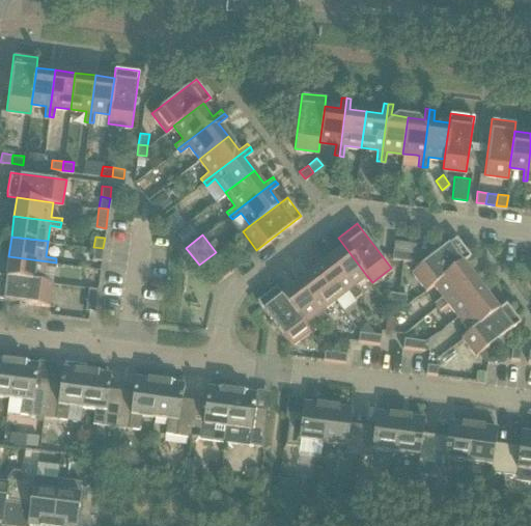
[(463,261),(471,255),(456,237),(412,271),(425,289),(434,283),(463,261)]
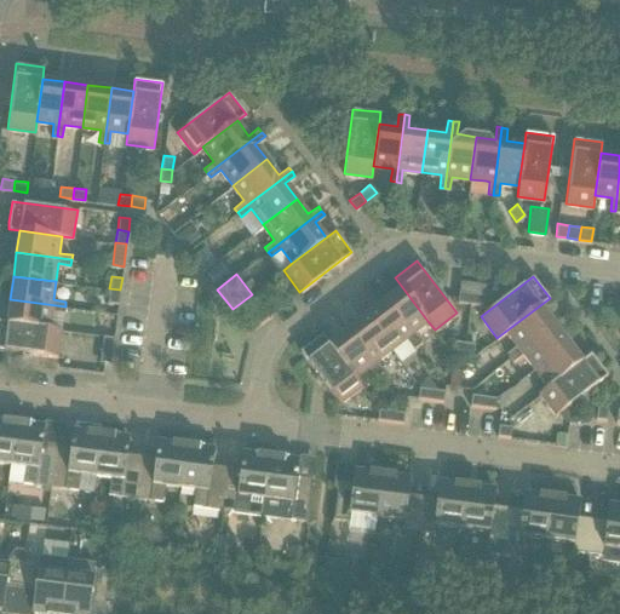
[(486,283),(460,280),(459,290),(472,292),(484,293),(486,283)]
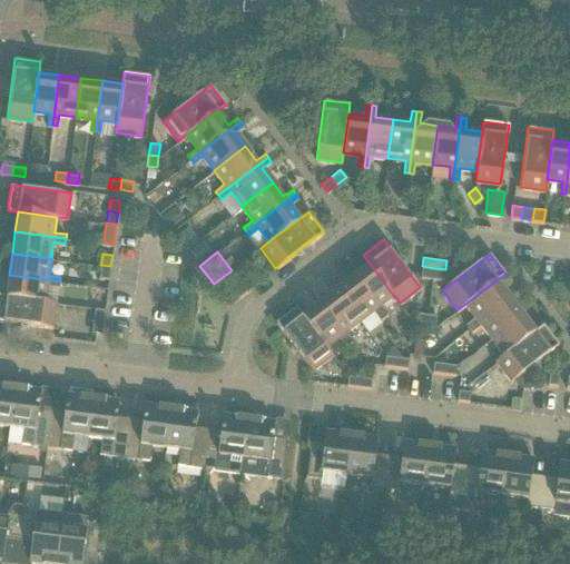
[(370,264),(353,276),(384,316),(389,314),(381,304),(393,295),(370,264)]
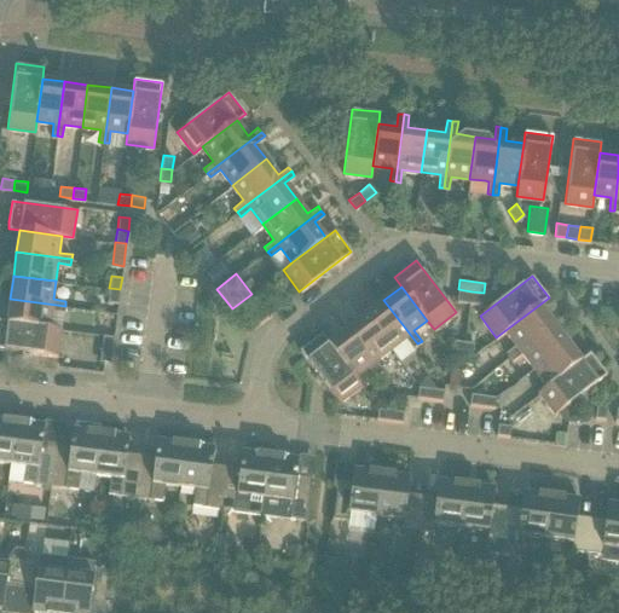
[(119,302),(120,289),(109,288),(108,301),(119,302)]
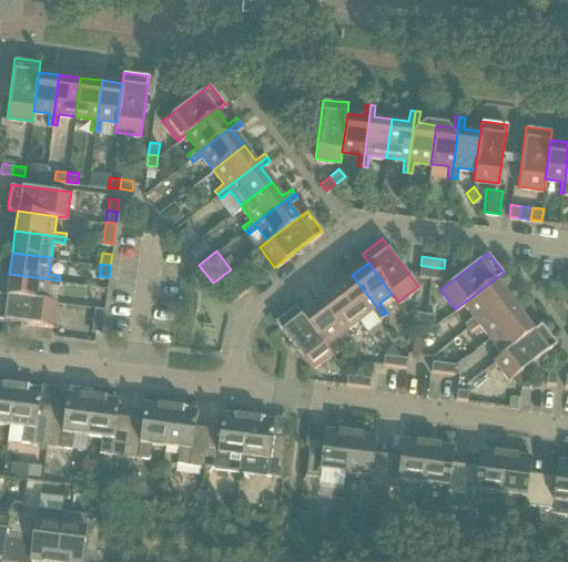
[(430,276),(433,267),(421,265),(419,275),(430,276)]
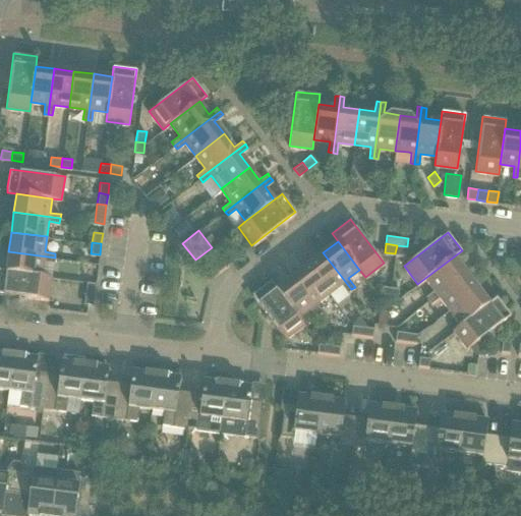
[(406,255),(407,247),(407,246),(397,245),(395,253),(406,255)]
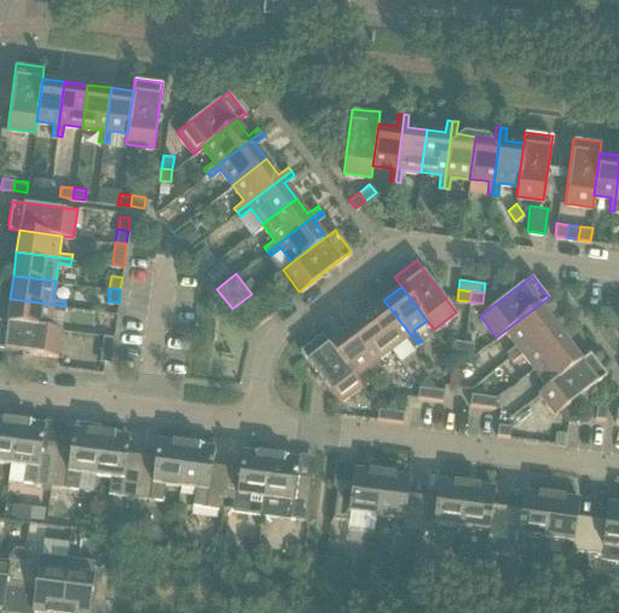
[(65,306),(10,299),(7,321),(50,327),(52,310),(64,311),(65,306)]
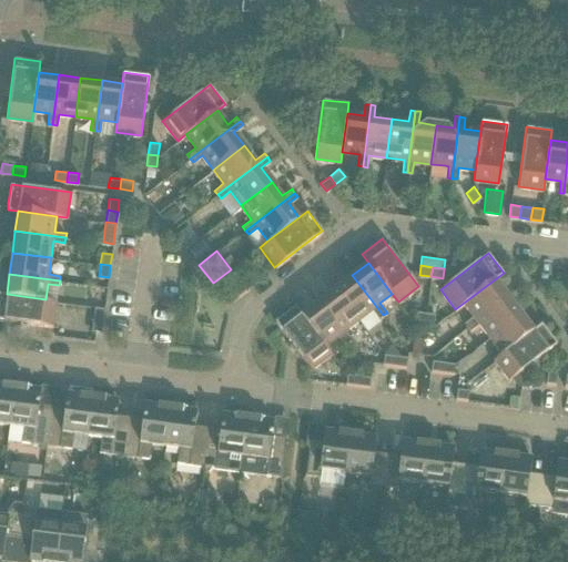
[(352,275),(335,288),(358,319),(372,309),(379,318),(383,315),(352,275)]
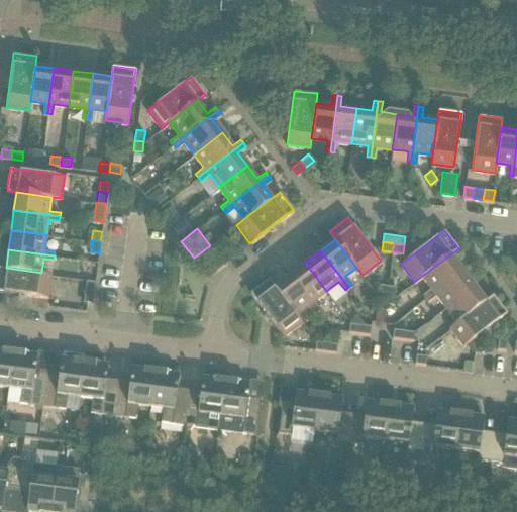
[(210,274),(227,261),(222,253),(205,267),(210,274)]
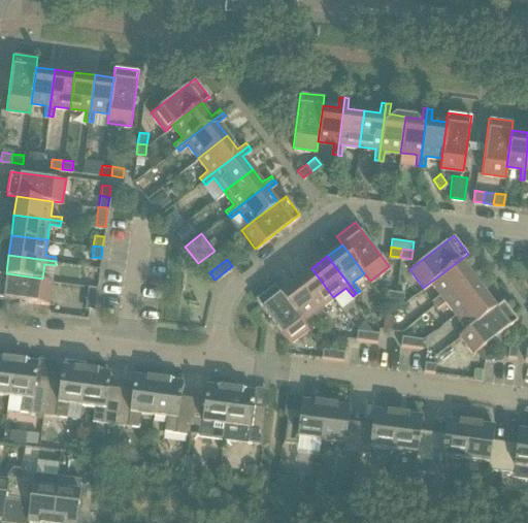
[(460,260),(431,282),(440,294),(431,300),(434,304),(469,278),(472,275),(467,268),(460,260)]
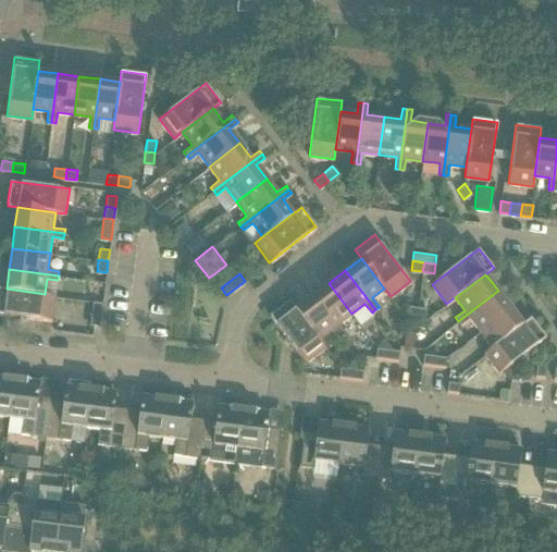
[(329,283),(311,296),(342,335),(346,333),(338,323),(351,314),(329,283)]
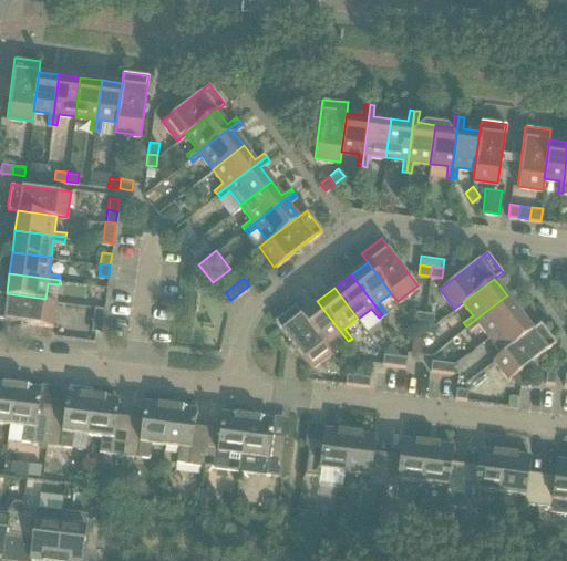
[(0,318),(52,325),(55,305),(55,300),(45,299),(7,293),(0,292),(0,318)]
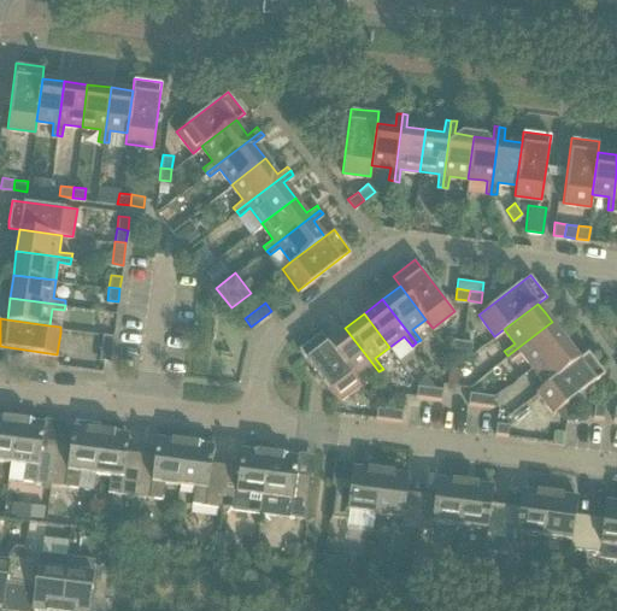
[(548,324),(507,356),(511,359),(521,352),(532,365),(565,340),(557,329),(552,322),(548,324)]
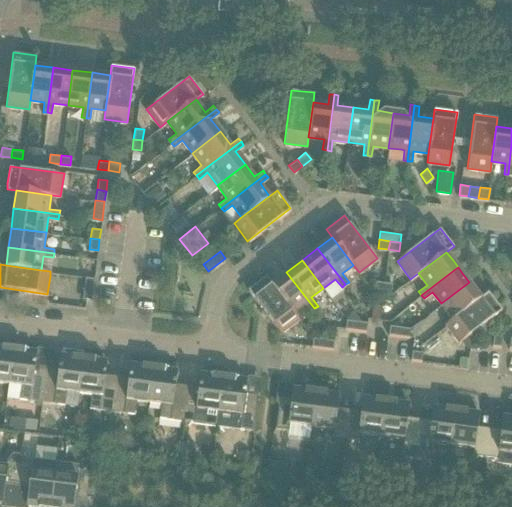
[(286,272),(272,283),(293,311),(304,302),(311,311),(314,308),(286,272)]
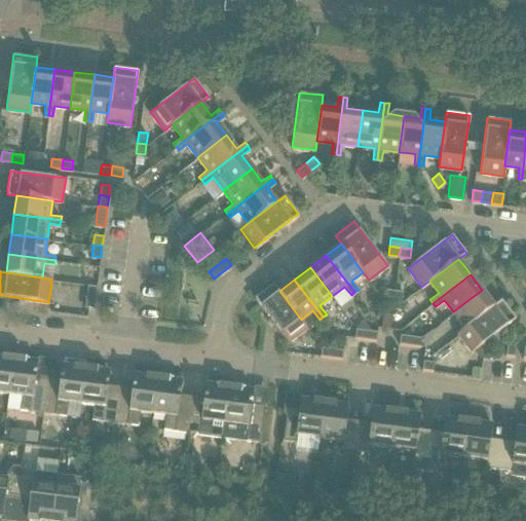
[(279,291),(273,283),(255,297),(289,341),(307,327),(301,320),(279,291)]
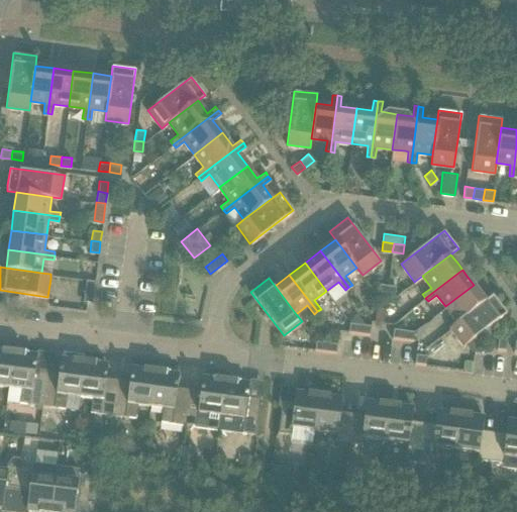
[(94,291),(95,280),(86,279),(85,290),(94,291)]
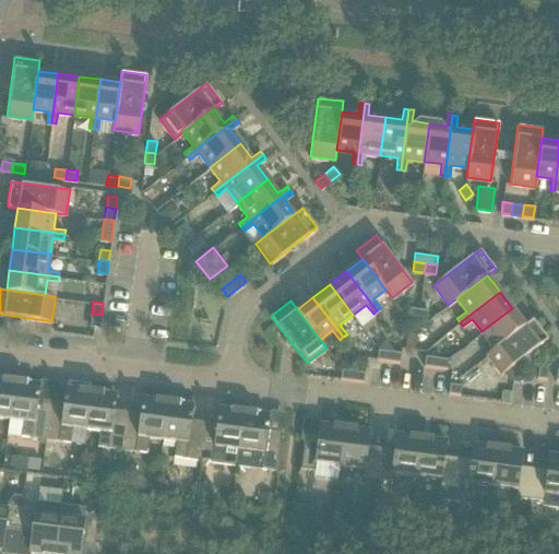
[(418,319),(419,307),(409,306),(408,318),(418,319)]
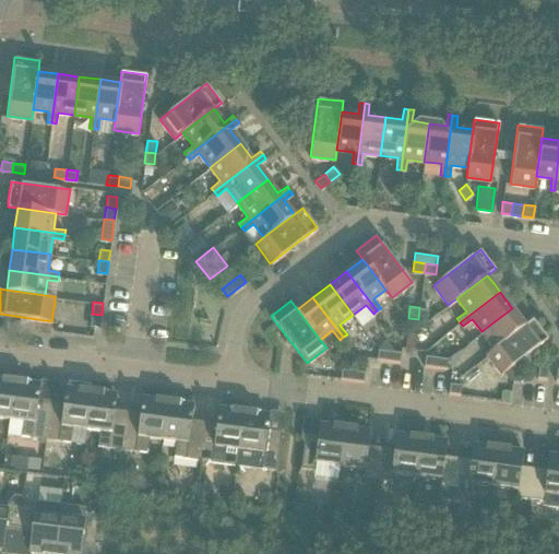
[(429,308),(419,307),(418,319),(428,320),(429,308)]
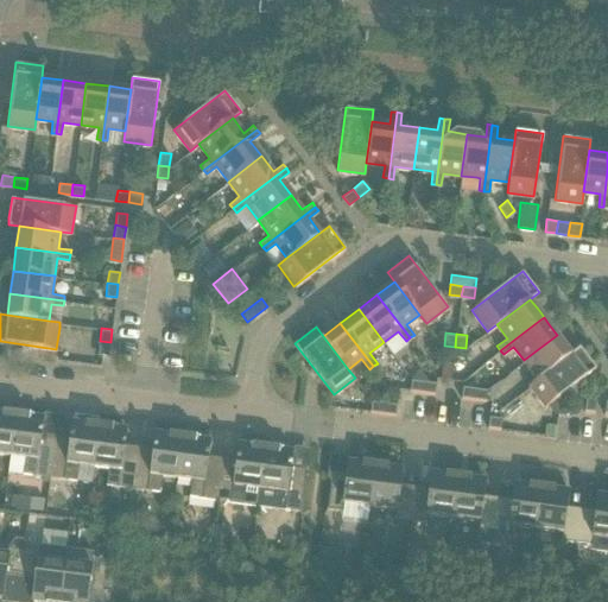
[(557,335),(524,360),(537,378),(570,353),(565,346),(557,335)]
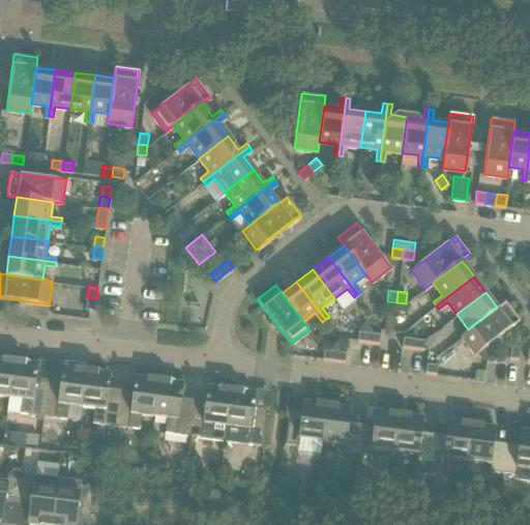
[(94,309),(96,298),(87,297),(85,308),(94,309)]
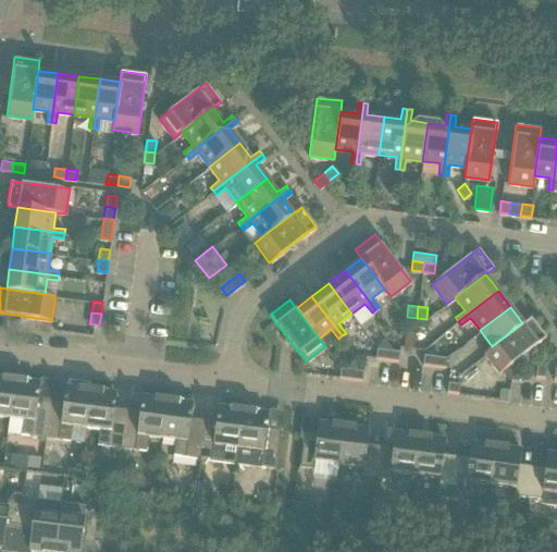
[(498,372),(546,336),(531,317),(522,323),(492,346),(484,353),(498,372)]
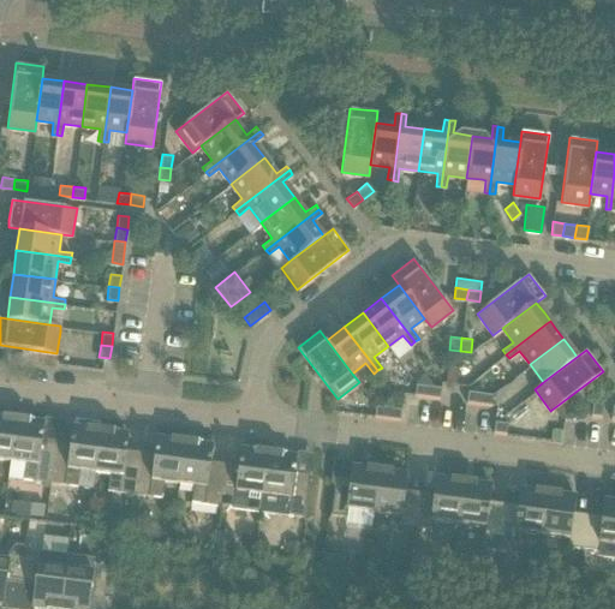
[(428,395),(429,384),(416,383),(415,393),(428,395)]
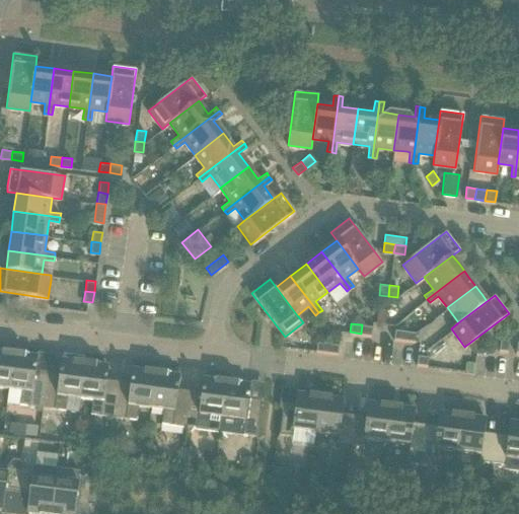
[(372,325),(362,324),(361,334),(371,335),(372,325)]
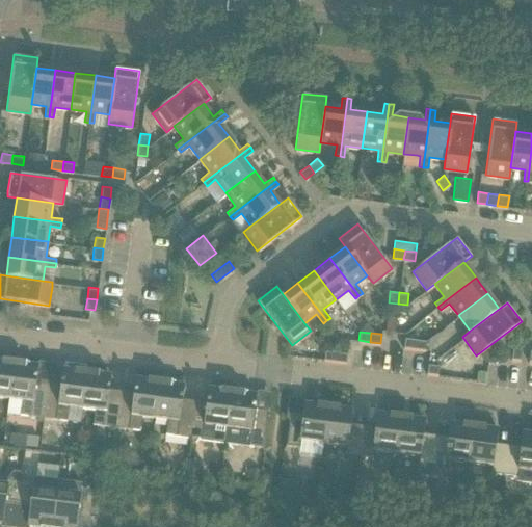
[(415,348),(416,339),(404,337),(403,346),(415,348)]
